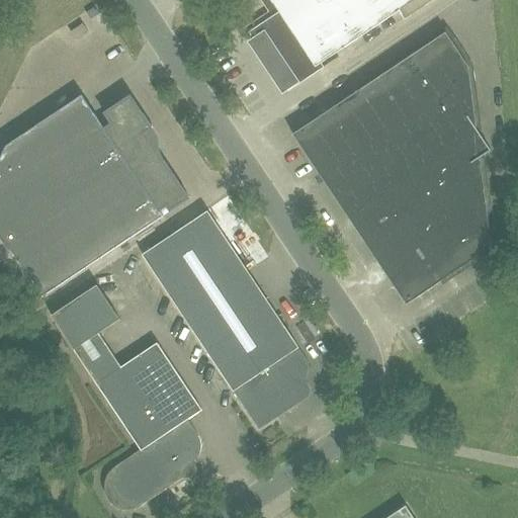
[(405,20),(434,0),(271,0),(279,12),(249,32),(288,92),(339,58),(336,54),(400,11),(405,20)]
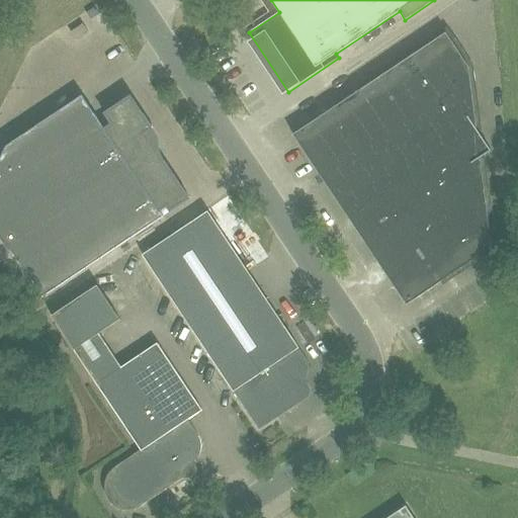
[(83,24),(71,32),(77,40),(89,32),(83,24)]
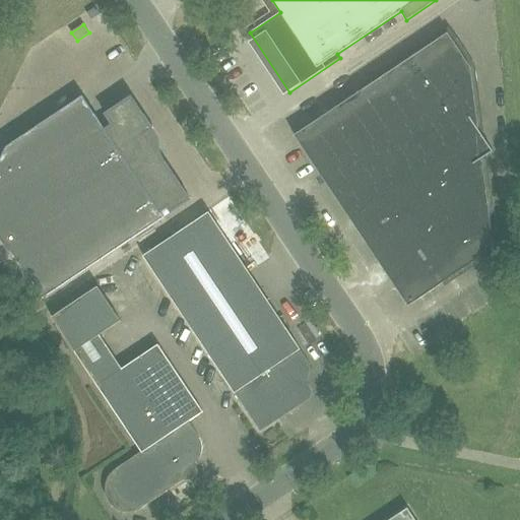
[(494,249),(481,147),(471,68),(448,33),(295,135),(408,306),(494,249)]
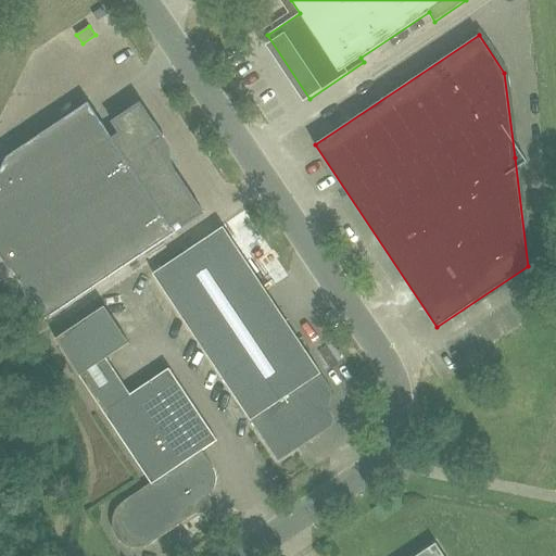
[(8,156),(0,171),(0,255),(43,320),(176,232),(172,227),(179,222),(182,227),(203,214),(156,142),(164,138),(153,122),(146,127),(137,113),(116,127),(119,134),(113,138),(88,102),(8,156)]
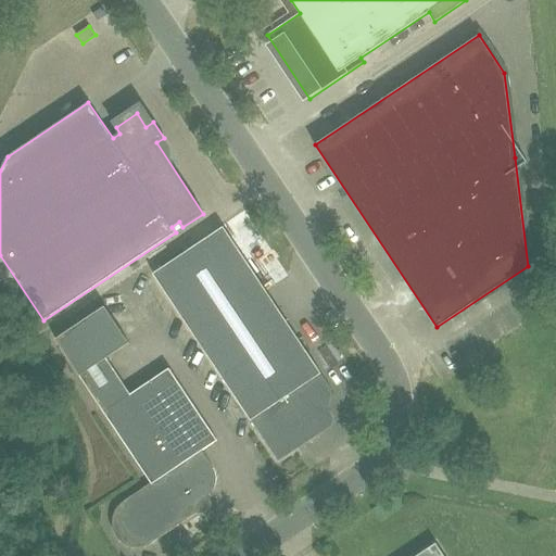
[(277,459),(289,452),(330,425),(331,418),(324,407),(326,394),(333,390),(332,389),(327,393),(316,377),(321,374),(224,227),(153,274),(277,459)]
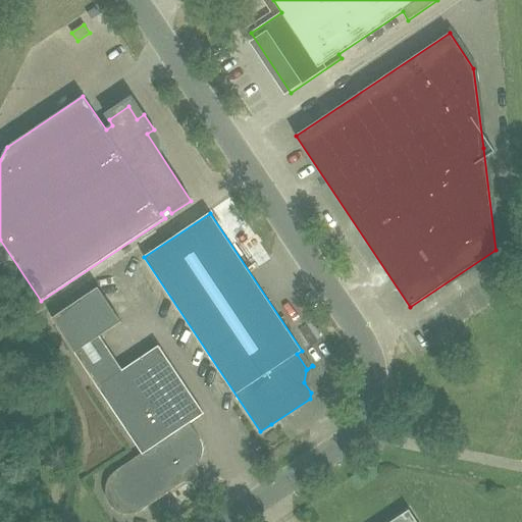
[(143,454),(115,472),(113,473),(111,475),(110,477),(109,479),(107,481),(107,484),(106,486),(106,489),(106,491),(106,494),(107,497),(108,500),(109,502),(110,504),(114,508),(118,511),(124,513),(131,514),(136,513),(142,511),(168,492),(169,492),(186,481),(180,475),(196,465),(199,462),(202,458),(203,454),(203,449),(203,445),(201,439),(190,423),(204,414),(159,346),(122,370),(100,336),(121,322),(99,288),(52,318),(74,352),(98,386),(143,454)]
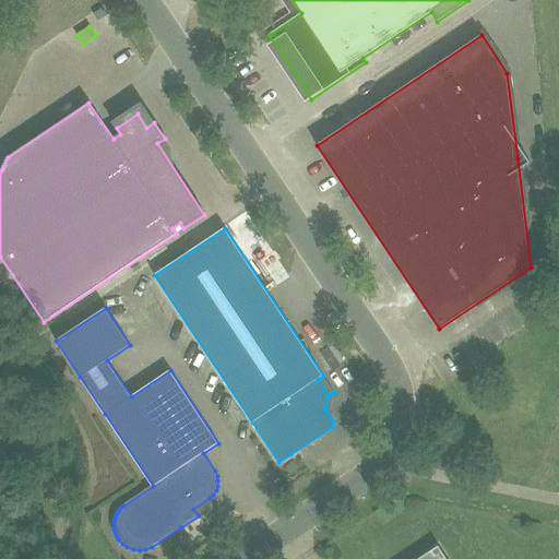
[(447,558),(438,546),(418,558),(447,558)]
